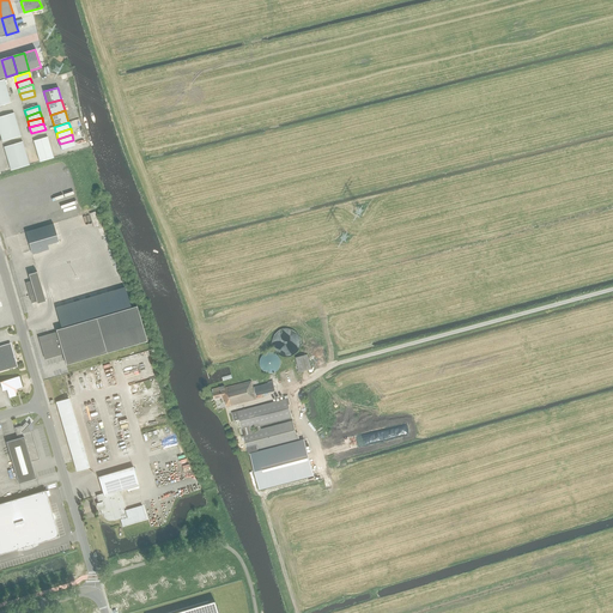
[(36,149),(49,144),(48,137),(34,141),(36,149)]
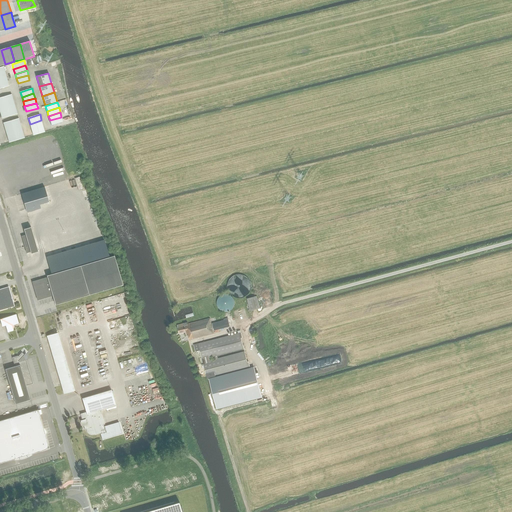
[(61,117),(50,120),(51,125),(63,122),(61,117)]
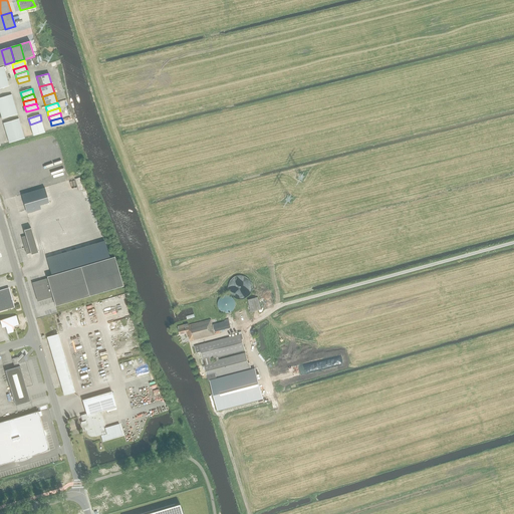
[(41,120),(30,124),(31,131),(43,126),(41,120)]
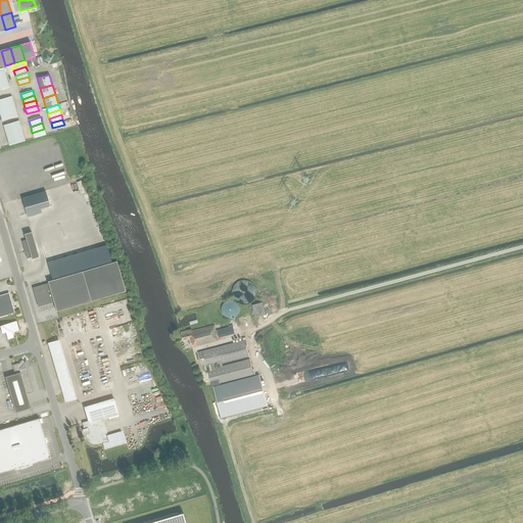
[(44,129),(32,133),(34,138),(46,135),(44,129)]
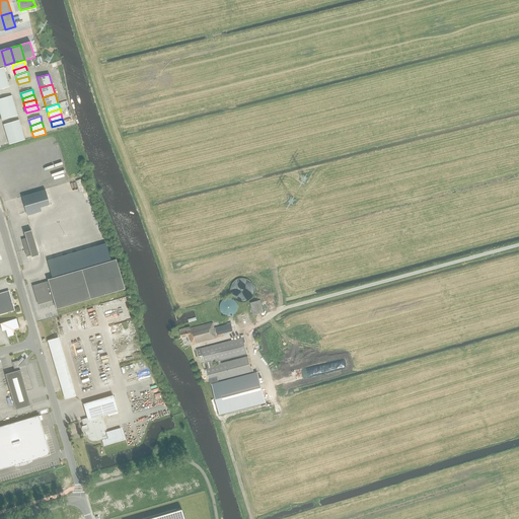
[(42,211),(40,207),(50,205),(45,190),(21,197),(27,215),(42,211)]
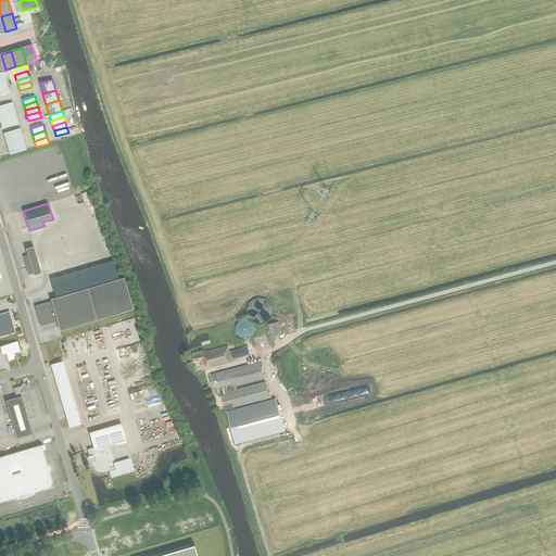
[(26,249),(28,255),(32,267),(27,268),(29,274),(33,273),(34,275),(41,273),(34,247),(26,249)]
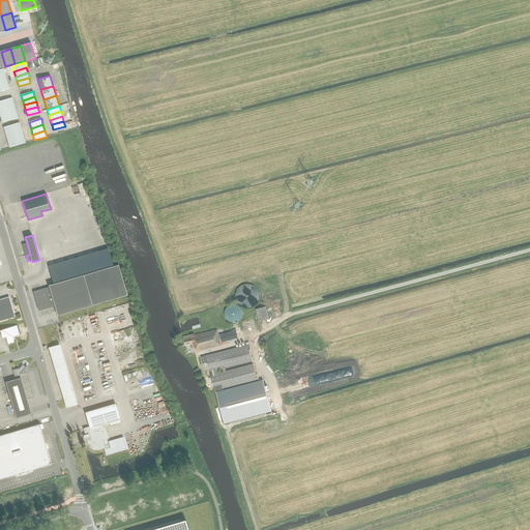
[(53,284),(49,286),(49,288),(50,291),(42,293),(41,290),(34,292),(39,310),(54,305),(55,307),(56,312),(57,316),(125,295),(127,295),(118,265),(115,266),(113,266),(108,248),(48,266),(53,284)]
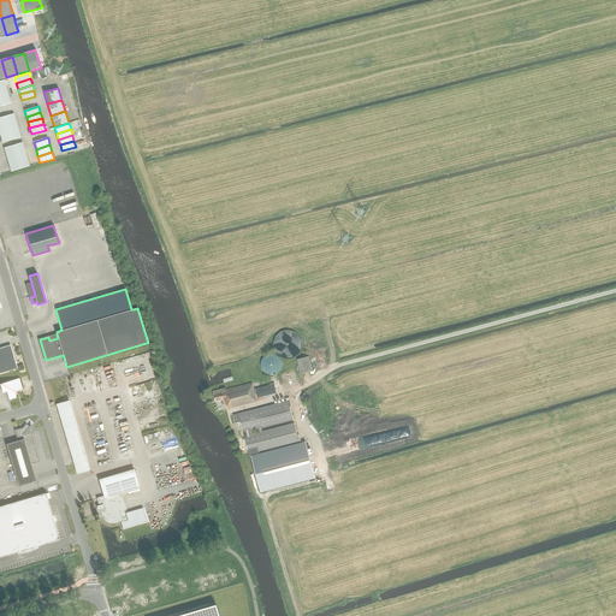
[(302,341),(301,338),(300,336),(297,335),(296,332),(292,331),(290,330),(286,330),(283,331),(279,332),(277,335),(274,338),(273,341),(273,343),(273,347),(273,349),(274,351),(277,354),(278,355),(282,357),(284,359),(286,359),(289,359),(292,359),(295,357),(296,356),(298,354),(300,353),(302,349),(302,347),(302,343),(302,341)]
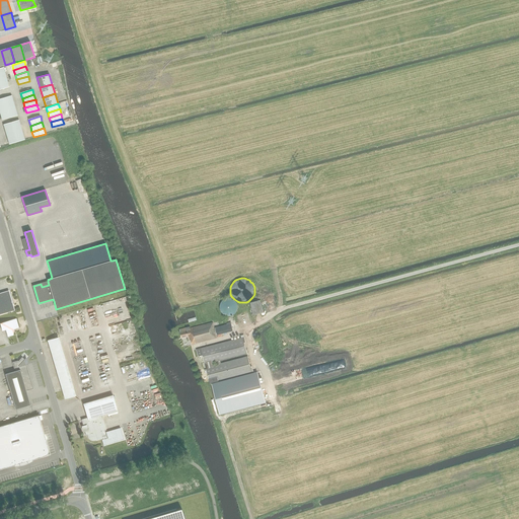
[(0,314),(13,311),(7,291),(0,293),(0,314)]
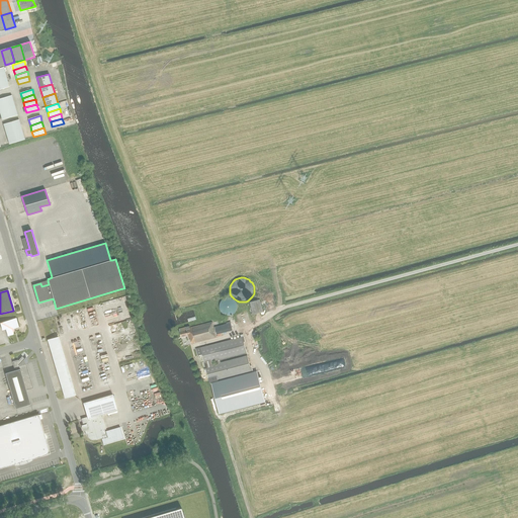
[(228,316),(230,316),(231,315),(233,314),(234,313),(235,312),(236,310),(237,309),(237,307),(237,306),(236,304),(235,301),(234,300),(233,299),(231,298),(230,298),(228,297),(227,298),(225,298),(223,299),(222,300),(221,301),(220,304),(220,306),(219,307),(220,309),(220,310),(221,312),(222,313),(223,314),(225,315),(227,316),(228,316)]
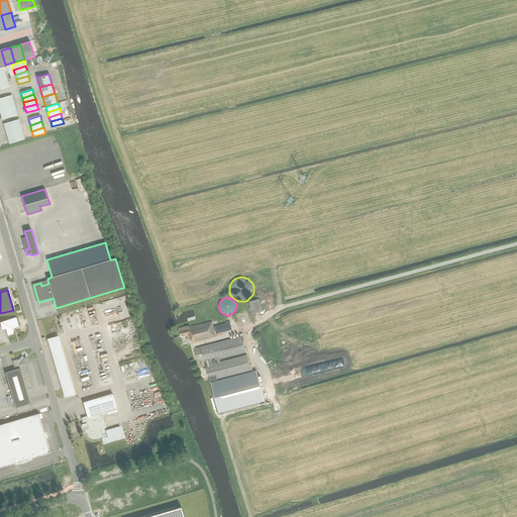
[(249,302),(252,314),(263,311),(260,299),(249,302)]
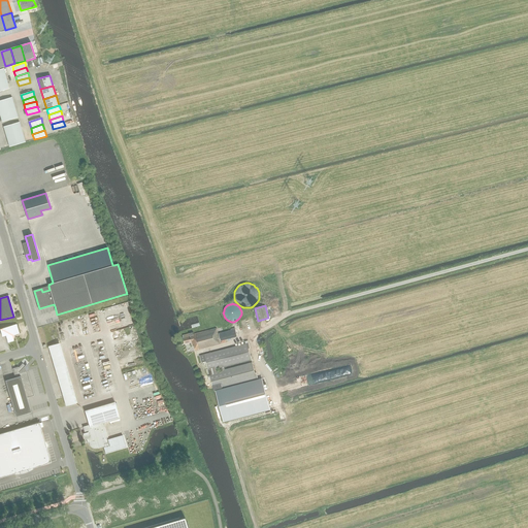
[(19,333),(17,324),(0,328),(0,329),(2,336),(5,335),(7,342),(13,340),(12,335),(19,333)]
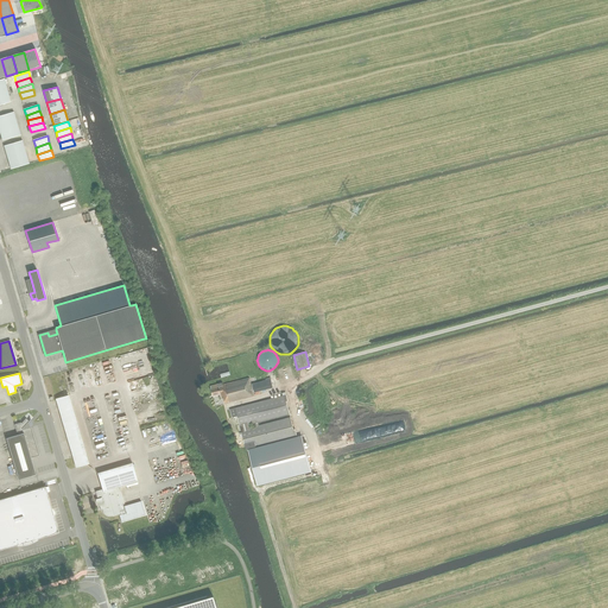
[(223,384),(210,387),(213,397),(221,394),(222,399),(223,399),(226,404),(253,397),(252,390),(253,390),(254,393),(273,388),(271,380),(252,385),(253,387),(252,387),(249,379),(223,385),(223,384)]
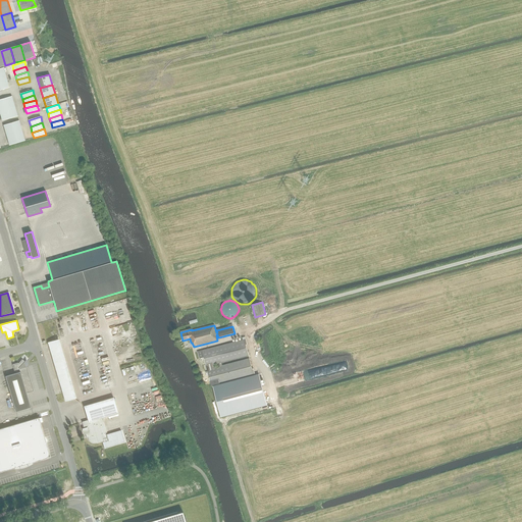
[(48,338),(65,401),(77,398),(60,335),(48,338)]
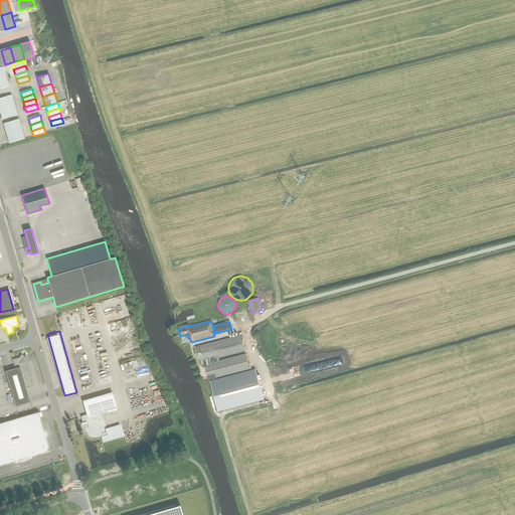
[(241,335),(195,347),(196,354),(201,353),(208,382),(210,381),(217,410),(263,398),(255,369),(217,379),(216,378),(249,369),(245,354),(219,360),(218,358),(245,351),(241,335)]
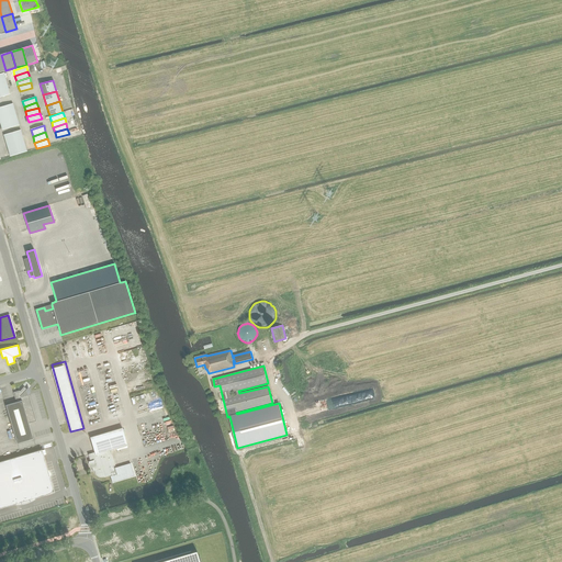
[(27,390),(24,388),(20,392),(20,391),(13,392),(13,393),(17,402),(11,404),(6,405),(17,444),(33,439),(32,434),(29,424),(36,422),(29,395),(27,390)]
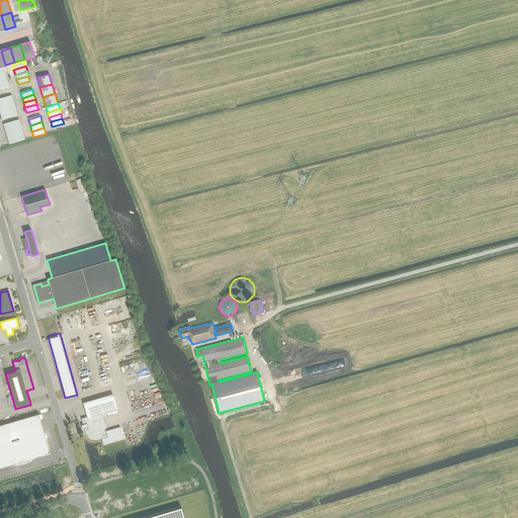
[(87,417),(81,419),(86,435),(87,434),(87,435),(87,436),(88,436),(88,437),(88,438),(89,438),(90,439),(91,440),(92,440),(93,440),(94,440),(95,440),(96,439),(96,440),(101,438),(102,445),(104,444),(123,439),(120,427),(105,432),(104,429),(106,429),(102,416),(101,417),(101,415),(114,412),(114,413),(117,412),(117,411),(112,395),(83,403),(87,417)]
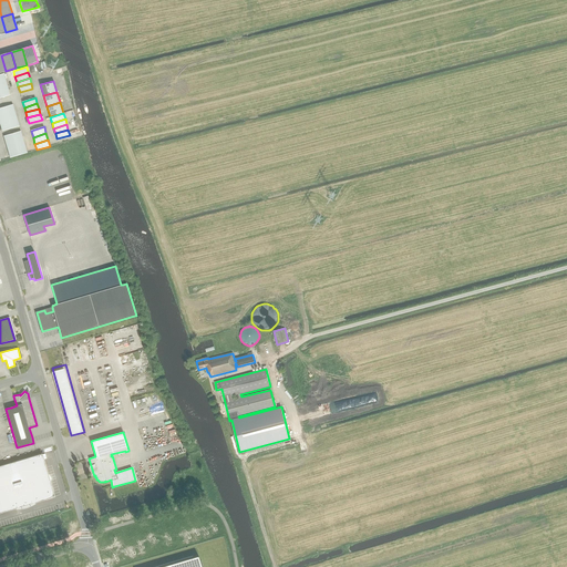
[(0,465),(0,512),(54,496),(42,454),(0,465)]
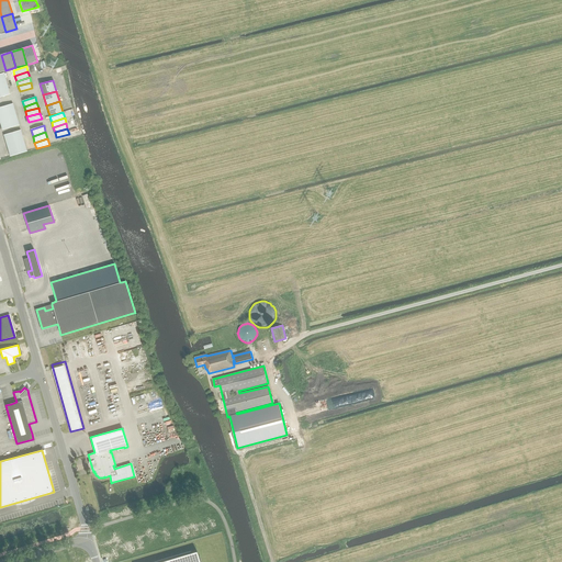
[(199,561),(197,551),(157,561),(199,561)]
